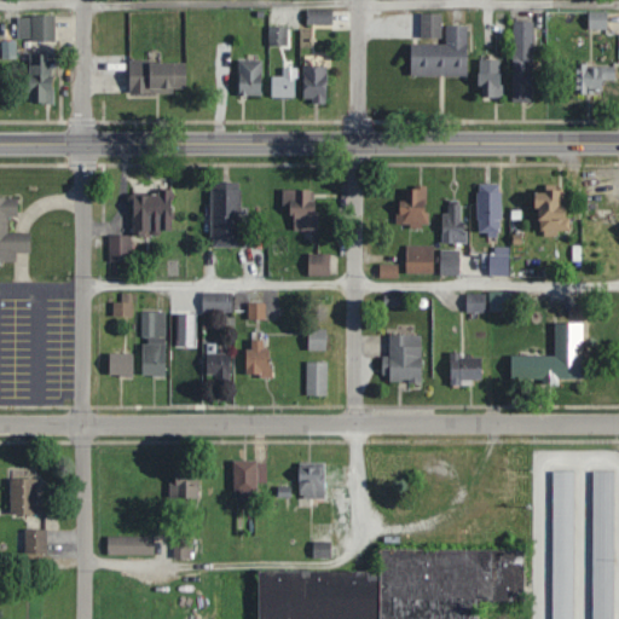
[(331,24),(331,12),(307,12),(307,24),(331,24)]
